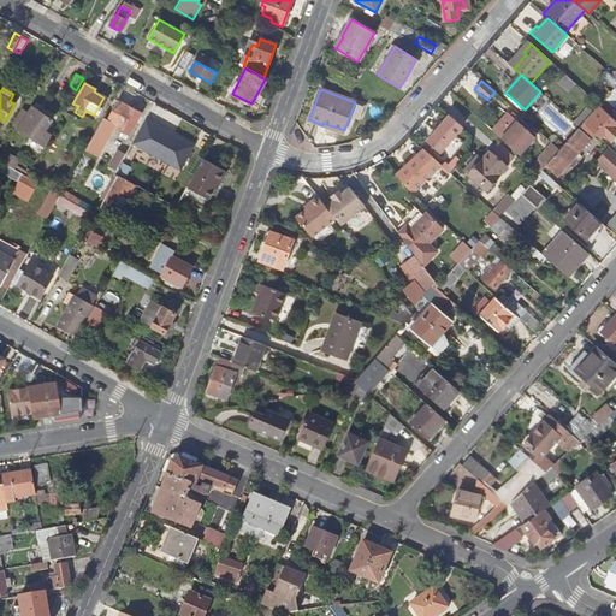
[(107,119),(118,126),(117,129),(122,131),(120,136),(125,138),(140,114),(132,110),(134,107),(130,105),(129,108),(117,101),(107,119)]
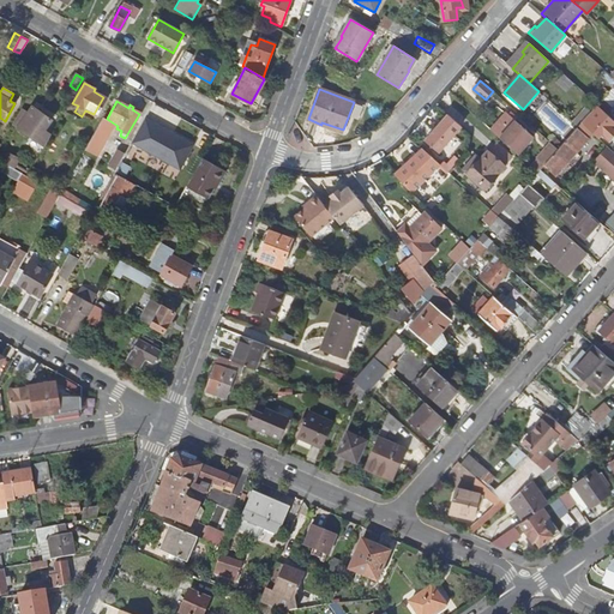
[(29,115),(22,112),(14,125),(47,144),(52,134),(47,131),(53,118),(34,107),(29,115)]
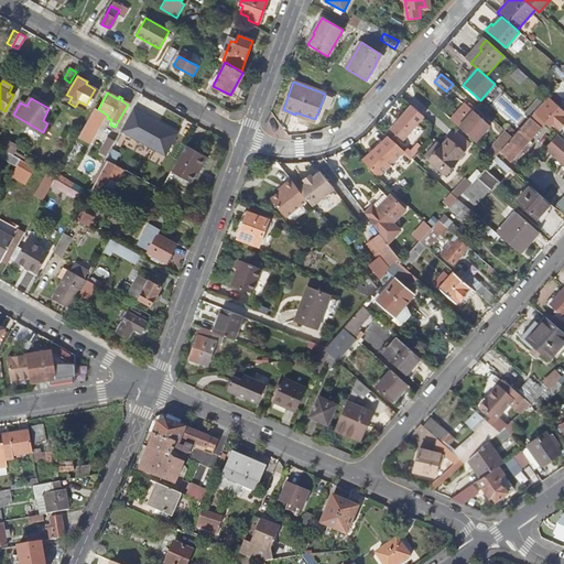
[(525,111),(531,116),(533,112),(543,102),(538,98),(525,111)]
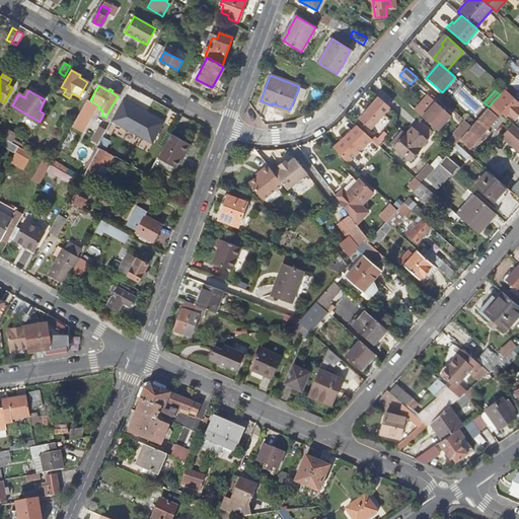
[(518,104),(503,90),(500,94),(491,103),(501,113),(504,110),(513,119),(518,112),(518,104)]
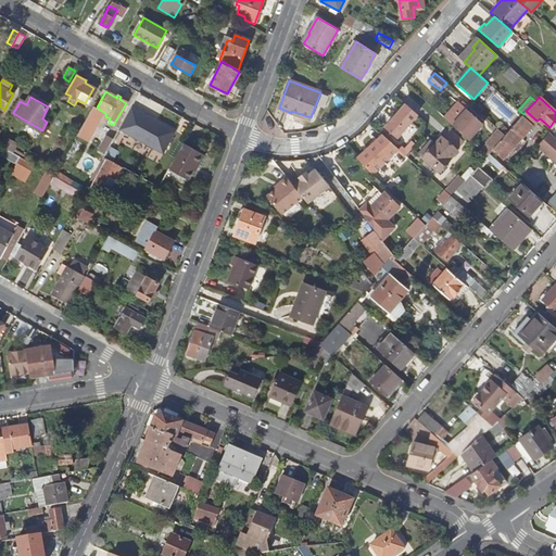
[(386,127),(397,138),(418,114),(406,104),(386,127)]
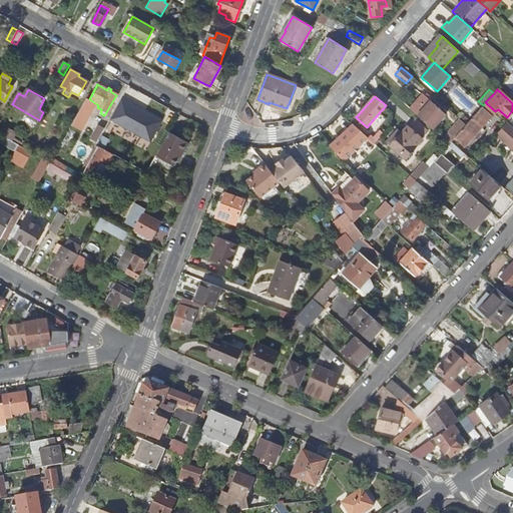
[(161,121),(120,99),(108,120),(149,142),(161,121)]
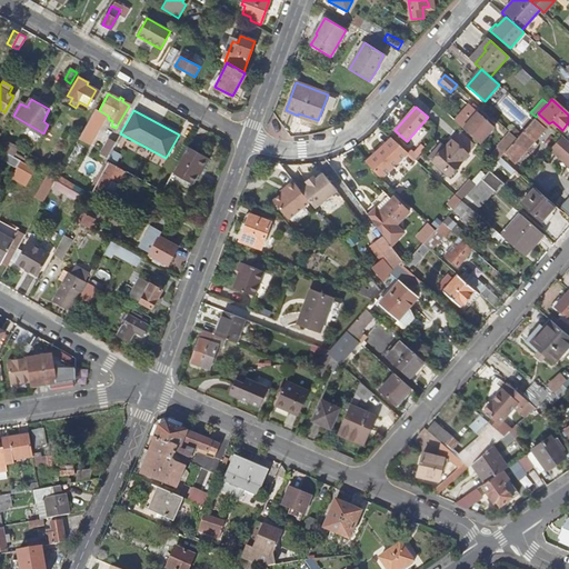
[(463,128),(479,142),(493,128),(478,112),(463,128)]
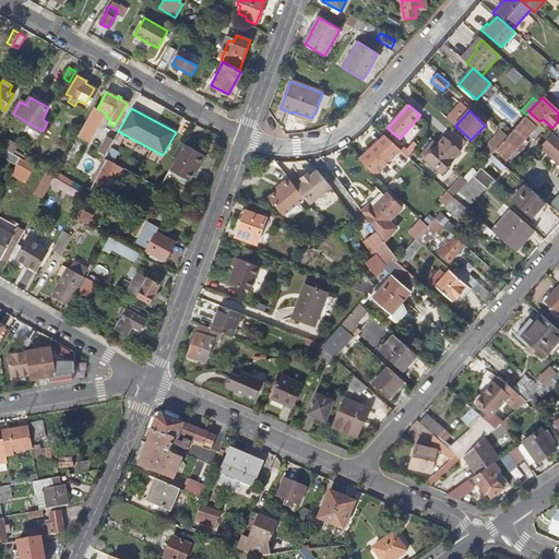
[(539,121),(528,111),(526,115),(508,135),(496,150),(500,154),(500,155),(506,161),(535,127),(539,121)]
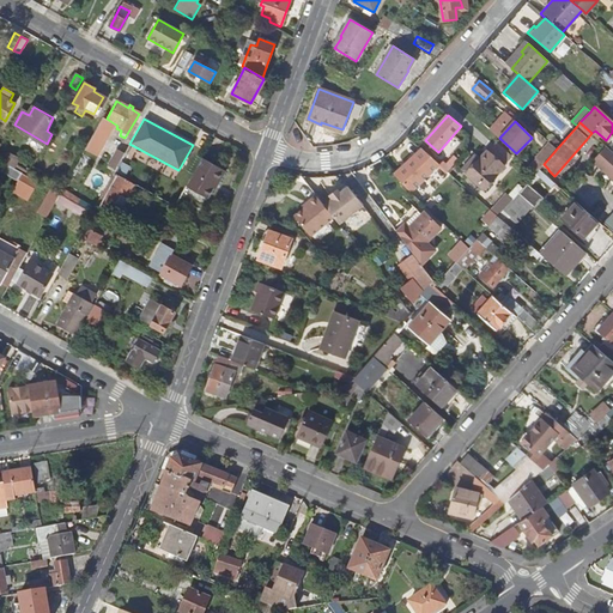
[(557,149),(548,143),(544,149),(545,150),(534,162),(541,167),(544,164),(557,149)]
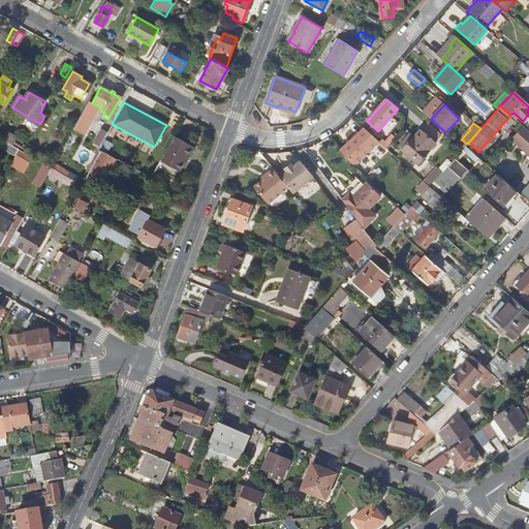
[(528,154),(528,130),(523,126),(511,138),(528,154)]
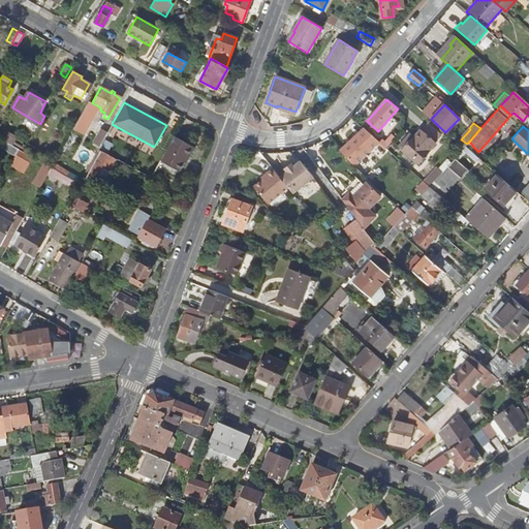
[(379,142),(365,128),(341,151),(354,165),(379,142)]
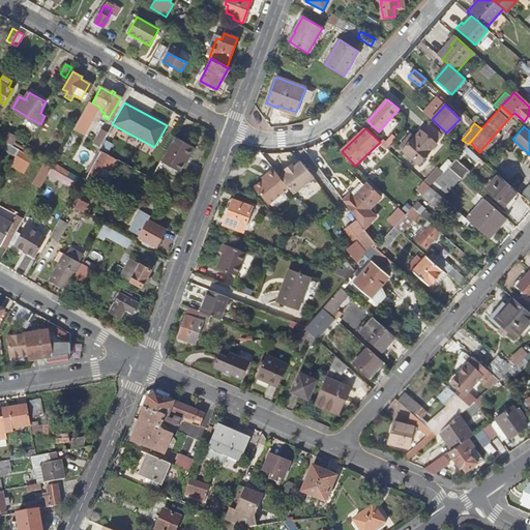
[(436,144),(421,130),(404,150),(418,164),(436,144)]
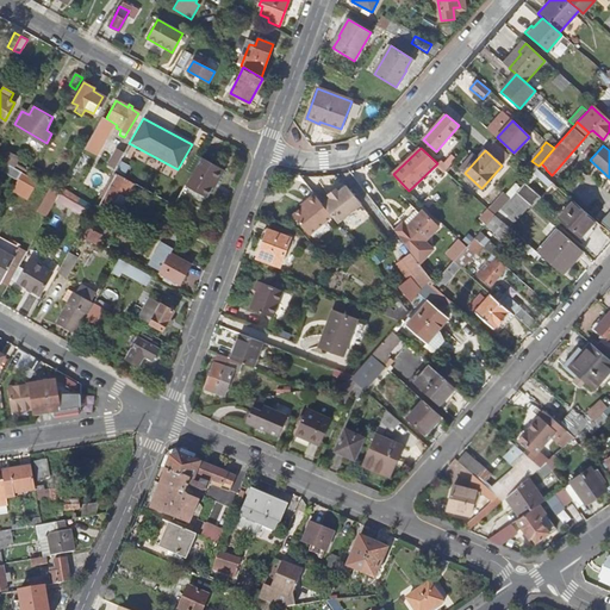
[(110,162),(117,166),(123,155),(116,153),(110,162)]
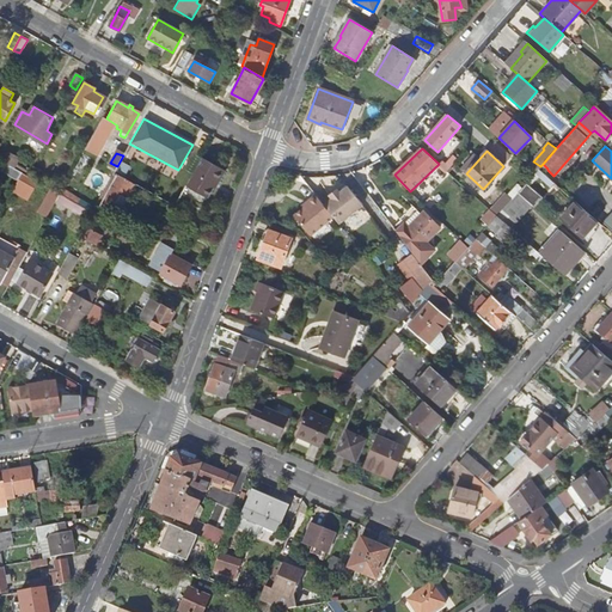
[(8,154),(4,163),(14,169),(19,160),(8,154)]
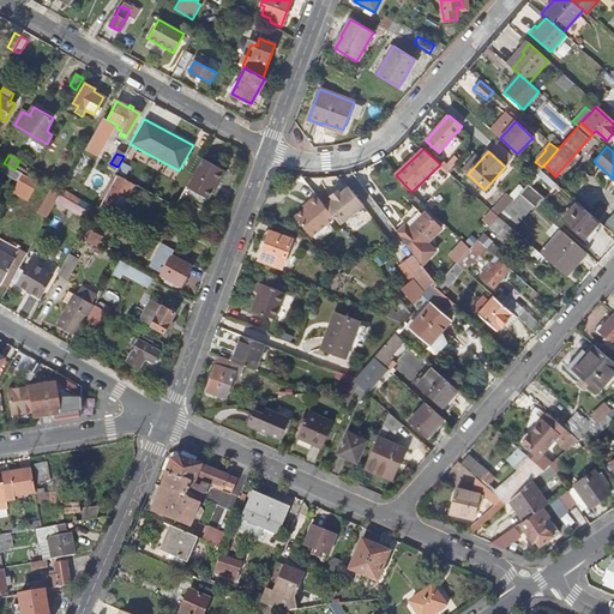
[(226,169),(204,156),(187,186),(206,197),(217,180),(220,181),(226,169)]
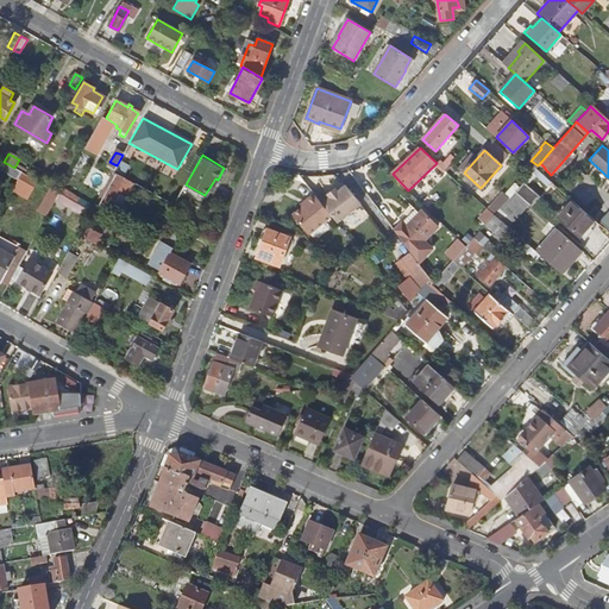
[(117,217),(121,208),(112,202),(119,192),(129,196),(135,184),(117,174),(99,207),(117,217)]
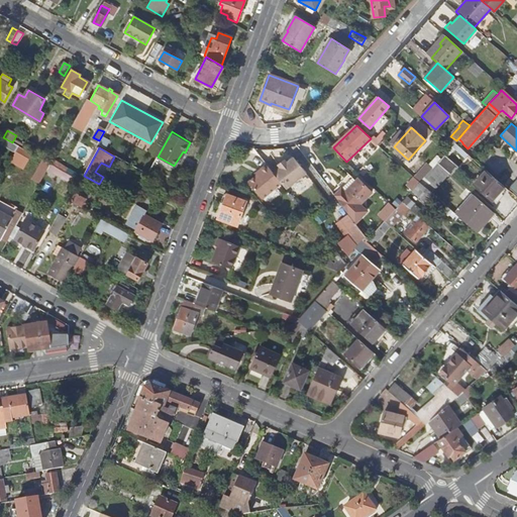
[(389,163),(393,157),(379,147),(375,153),(389,163)]
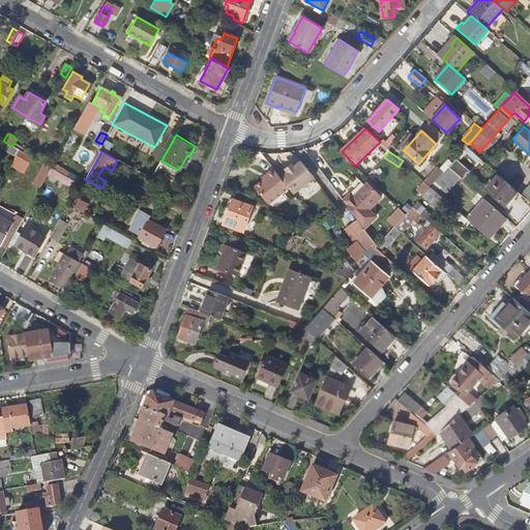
[(33,163),(18,154),(11,167),(26,174),(33,163)]
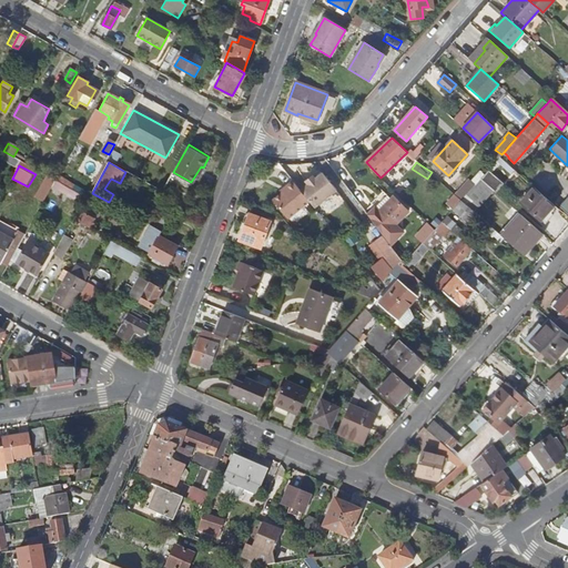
[(534,179),(519,166),(516,171),(529,183),(534,179)]
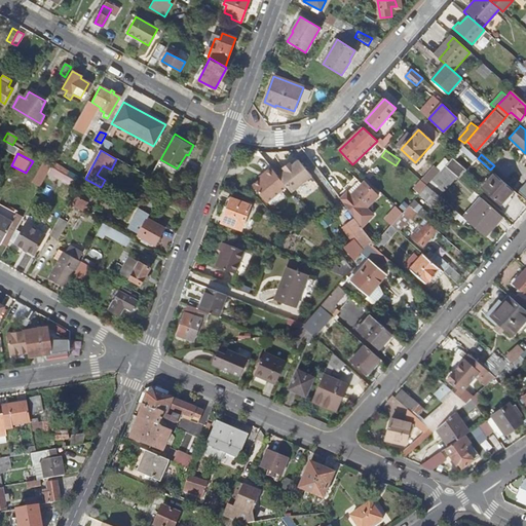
[(445,165),(457,176),(459,178),(467,170),(452,156),(445,165)]
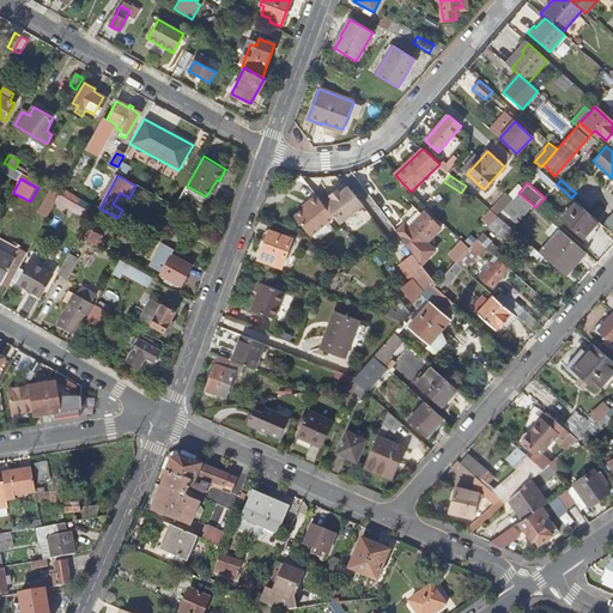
[(333,199),(326,206),(333,214),(340,224),(364,205),(349,187),(341,193),(340,192),(332,198),(333,199)]
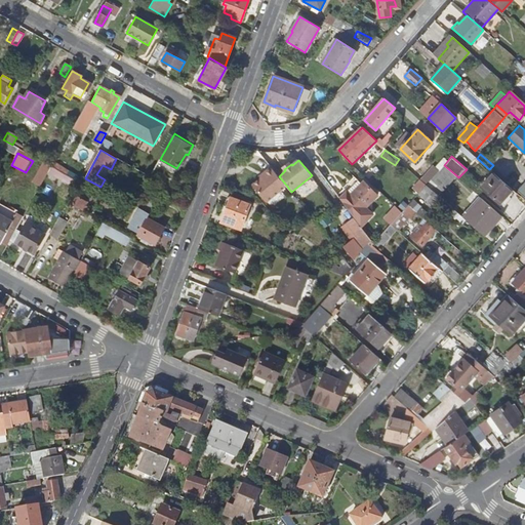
[(70,171),(53,163),(51,167),(67,176),(70,171)]
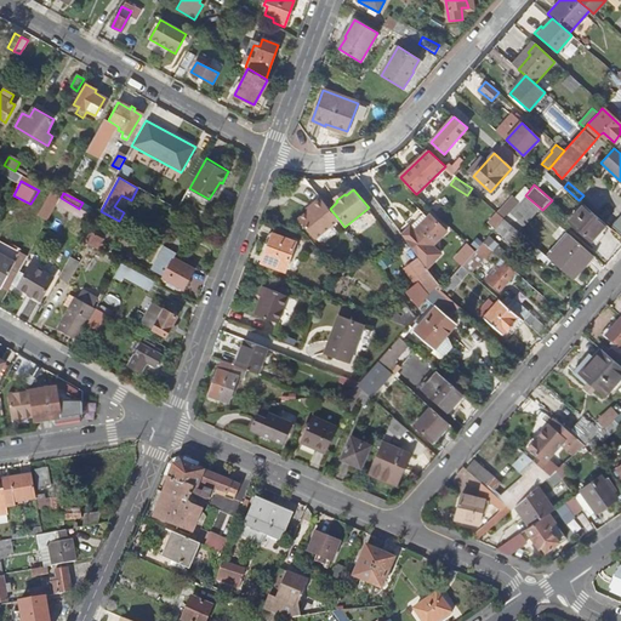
[(124,212),(131,200),(121,195),(114,206),(124,212)]
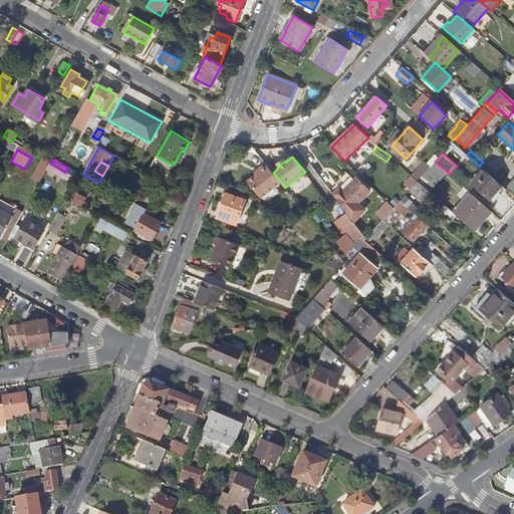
[(417,182),(429,192),(447,172),(435,162),(417,182)]
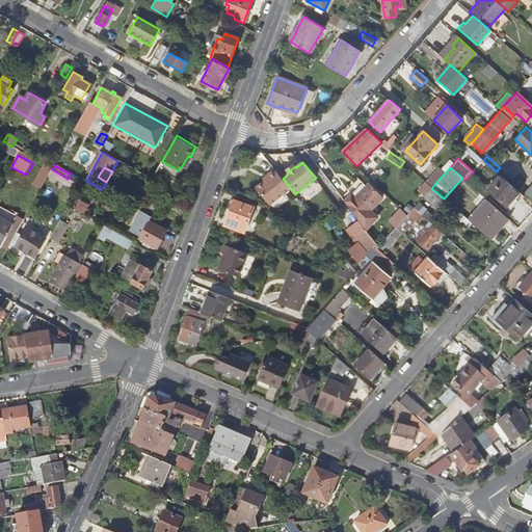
[(283,179),(274,168),(267,174),(269,176),(256,186),(268,203),(289,186),(283,179)]
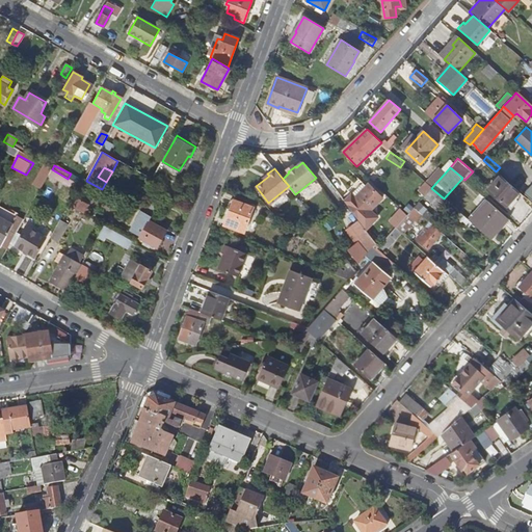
[(519,192),(500,176),(487,189),(507,206),(519,192)]
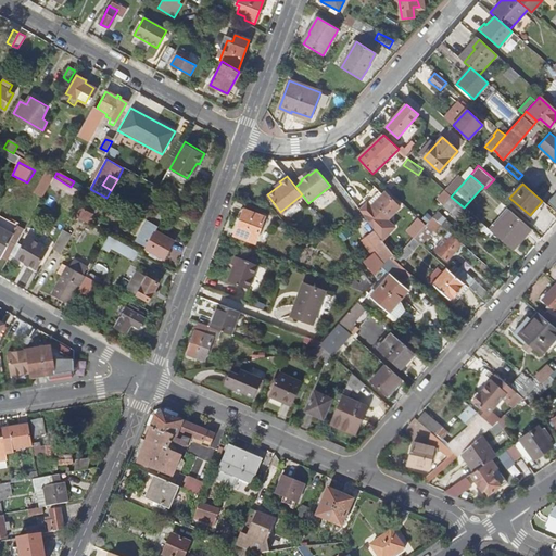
[(399,207),(383,193),(371,206),(367,202),(359,210),(376,231),(382,240),(395,227),(387,219),(399,207)]
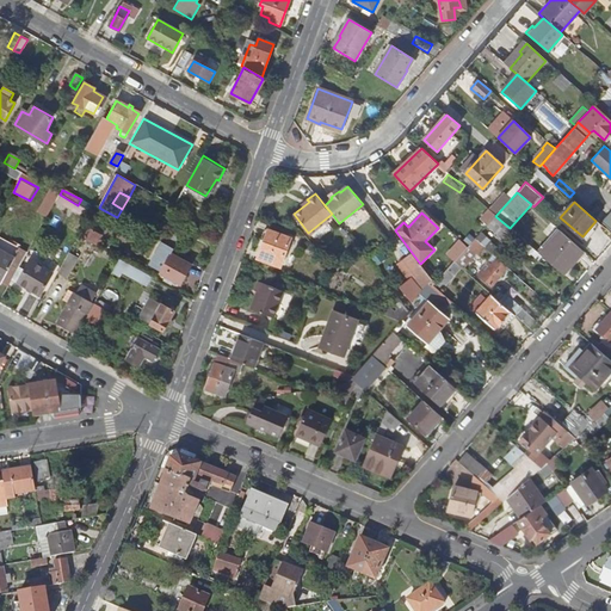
[(495,216),(487,226),(510,246),(519,236),(510,228),(495,216)]
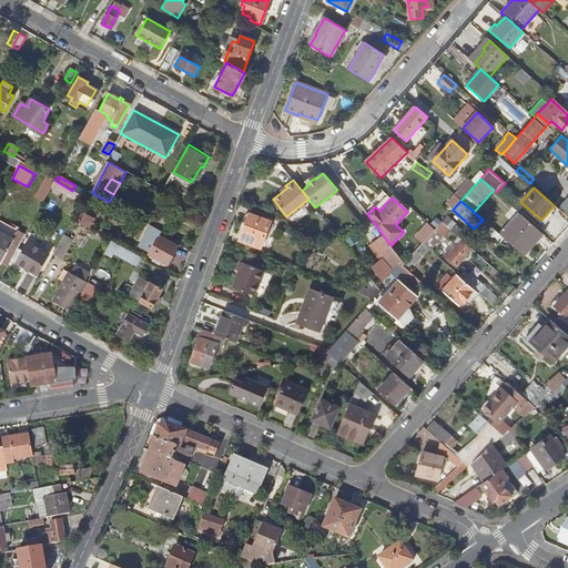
[(164,230),(171,217),(160,212),(153,224),(164,230)]
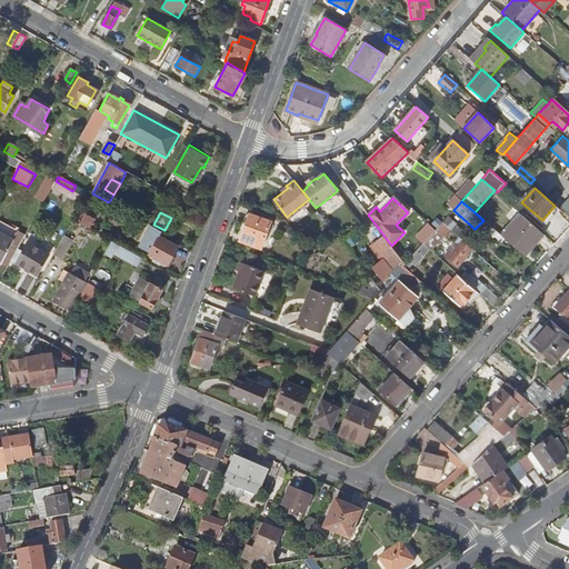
[(85,227),(88,229),(93,218),(86,215),(81,225),(85,227)]
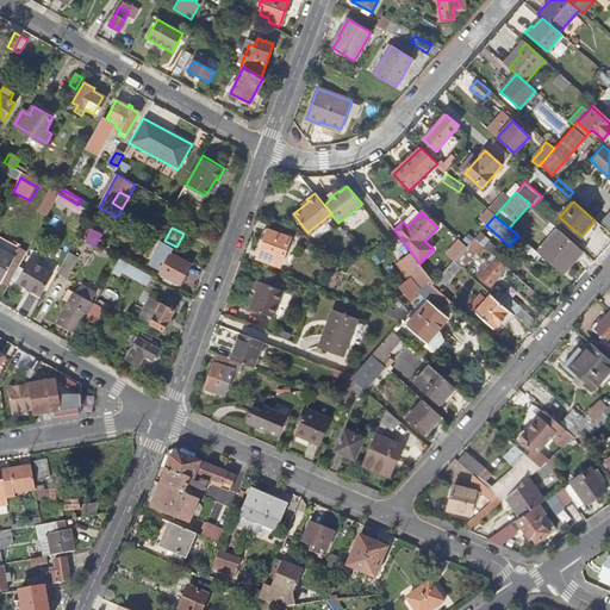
[(257,257),(280,266),(290,237),(267,230),(257,257)]
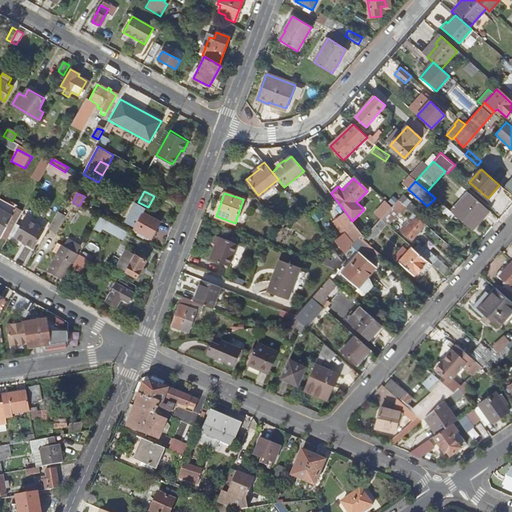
[(453,214),(472,230),(489,211),(470,194),(453,214)]
